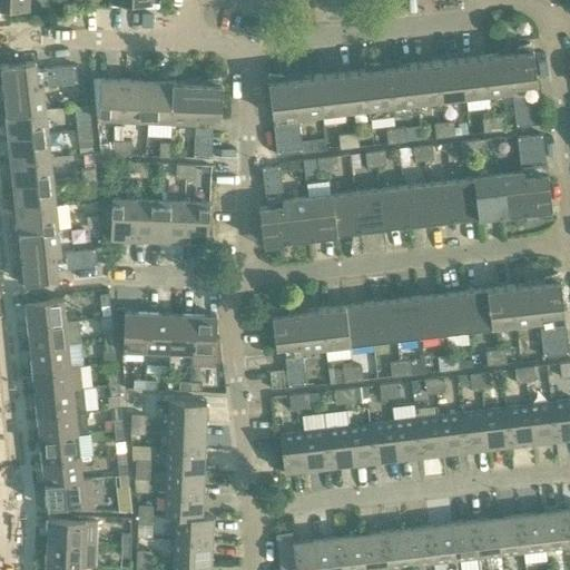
[(0,0),(0,8),(29,9),(29,0),(0,0)]
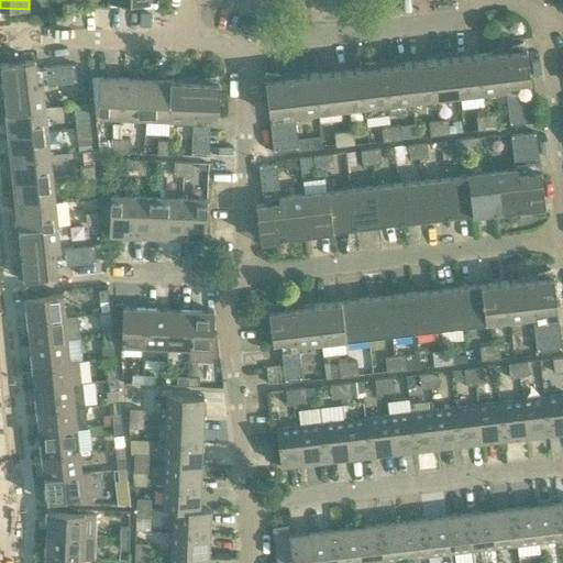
[(151,14),(141,14),(140,28),(150,28),(151,14)]
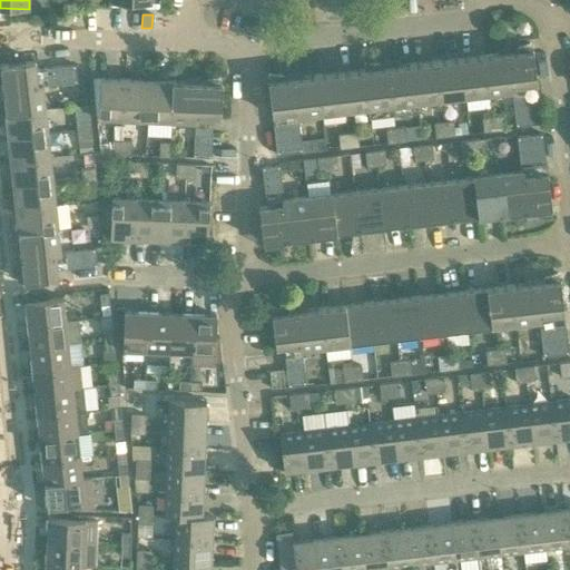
[(505,52),(484,55),(489,95),(512,92),(514,109),(522,108),(531,107),(540,106),(538,95),(533,96),(531,86),(537,85),(533,49),(532,49),(531,43),(517,46),(518,51),(511,52),(510,47),(504,48),(505,52)]
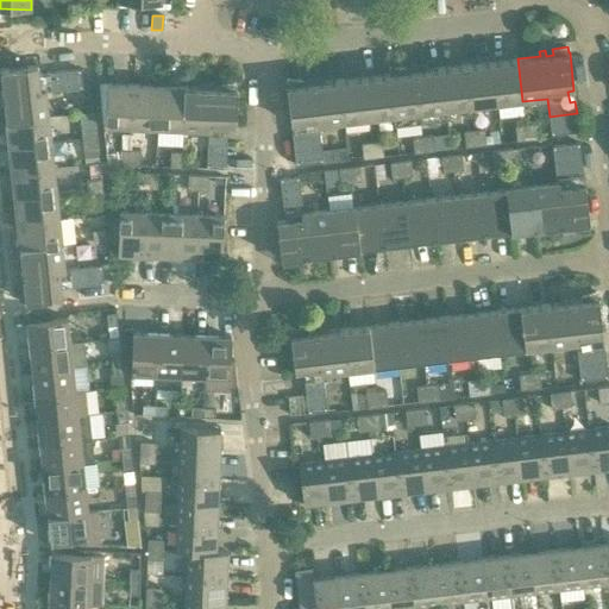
[(518,58),(491,62),(496,105),(498,119),(523,115),(522,101),(518,58)]
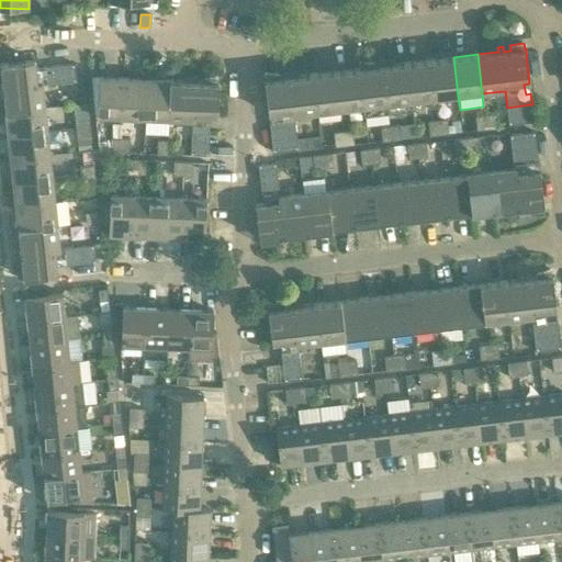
[(453,57),(430,59),(435,99),(458,97),(453,57)]
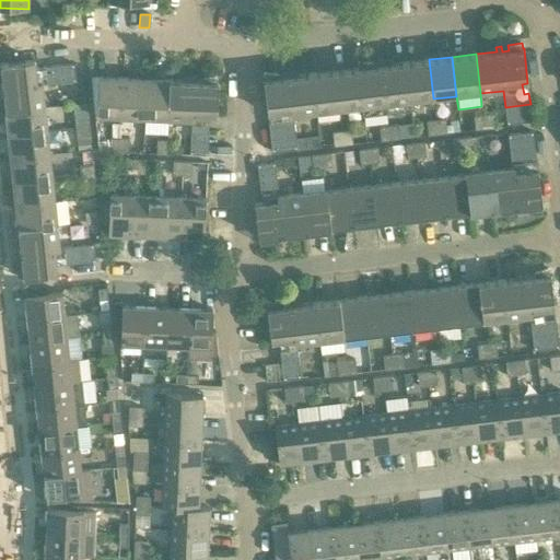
[(429,59),(405,62),(410,102),(433,98),(429,59)]
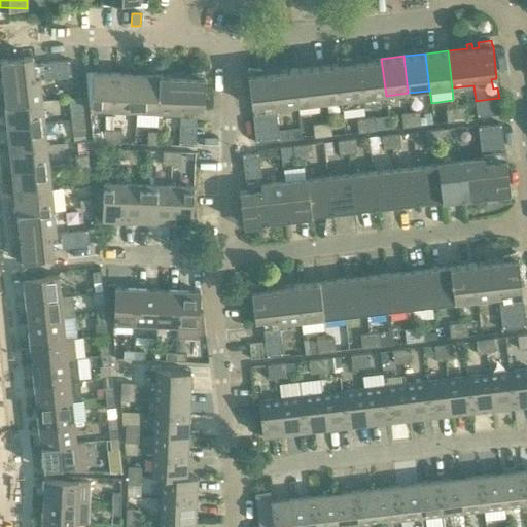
[(5,105),(42,101),(40,80),(51,78),(49,62),(34,64),(33,57),(0,60),(0,61),(0,60),(0,74),(2,74),(2,80),(0,80),(0,85),(3,85),(5,105)]
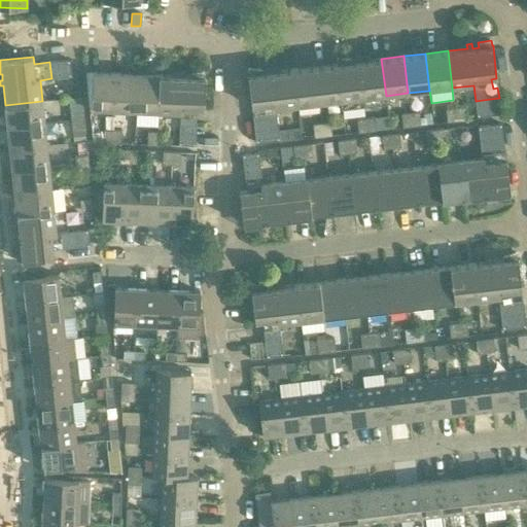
[(350,58),(336,59),(337,64),(338,64),(342,101),(341,101),(342,109),(387,104),(386,96),(381,59),(361,61),(361,57),(356,58),(356,62),(350,63),(350,58)]
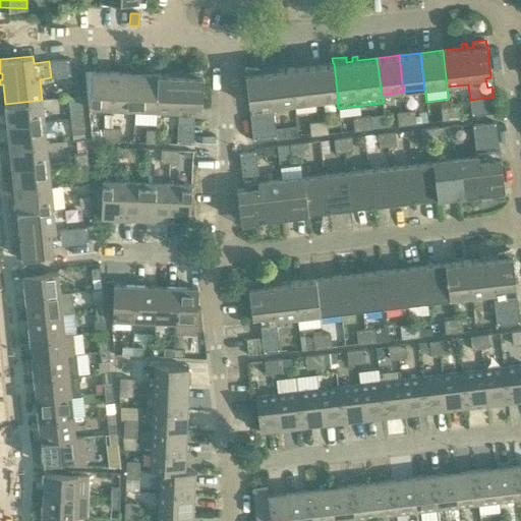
[(57,69),(70,67),(69,59),(56,61),(57,69)]
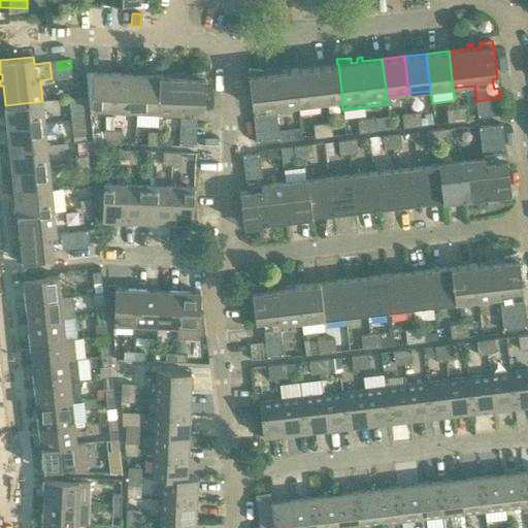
[(52,78),(59,78),(58,70),(57,62),(50,62),(52,78)]
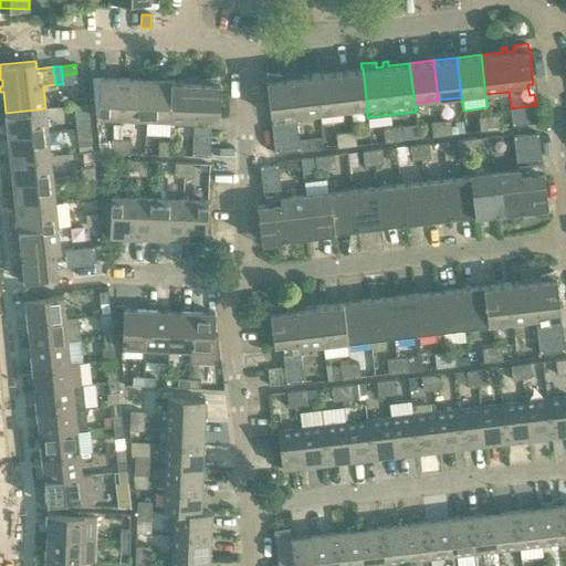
[(362,69),(338,72),(343,111),(366,108),(367,108),(363,69),(362,69)]
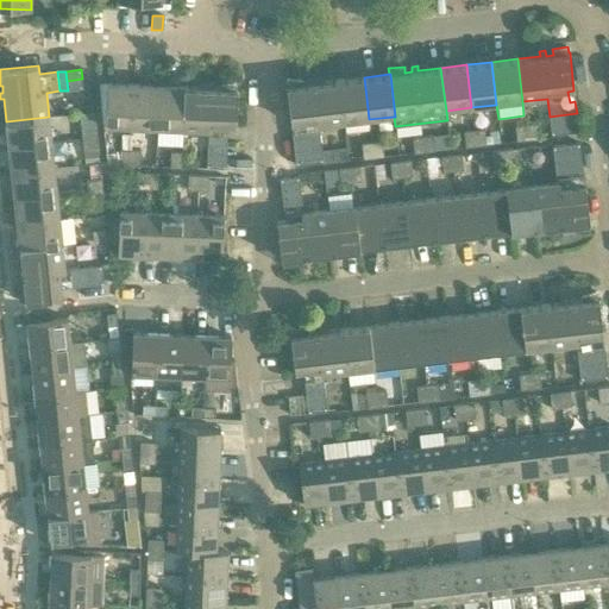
[(302,79),(287,80),(287,86),(292,124),(297,124),(299,135),(293,135),(294,146),(303,145),(312,144),(321,143),(319,125),(344,123),(339,80),(316,82),(315,77),(309,79),(311,83),(303,85),(302,79)]
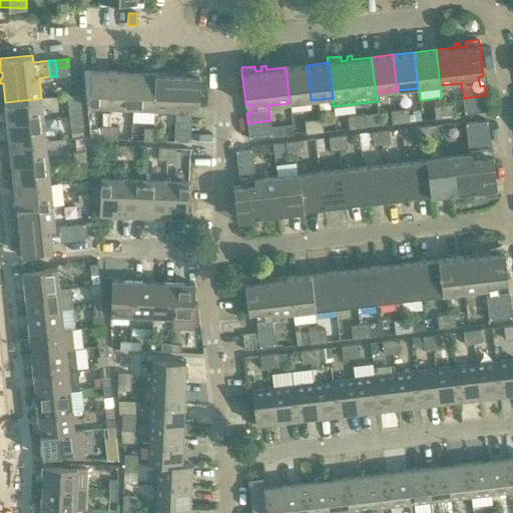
[(307,65),(286,67),(290,103),(311,100),(307,65)]
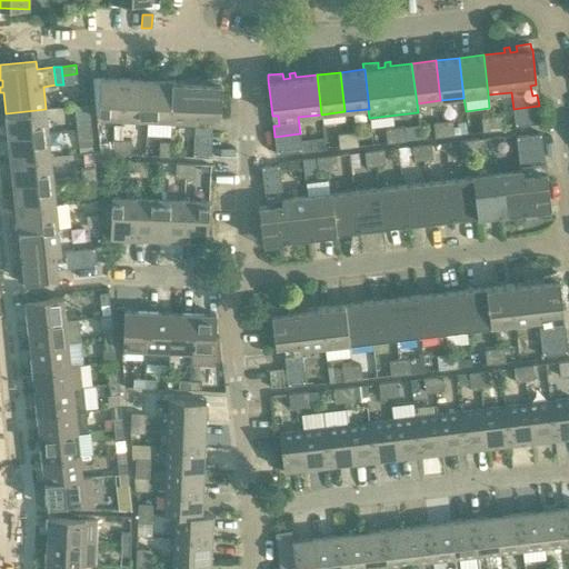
[(63,85),(78,82),(77,73),(62,76),(63,85)]
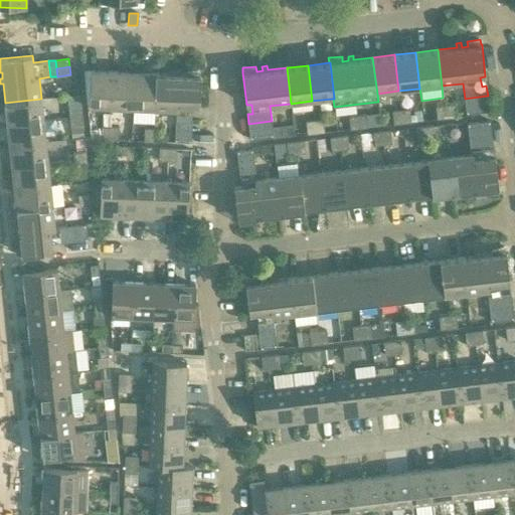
[(156,73),(155,110),(176,111),(176,122),(192,123),(192,108),(199,108),(200,75),(200,70),(187,69),(187,74),(180,74),(181,70),(176,70),(175,74),(156,73)]
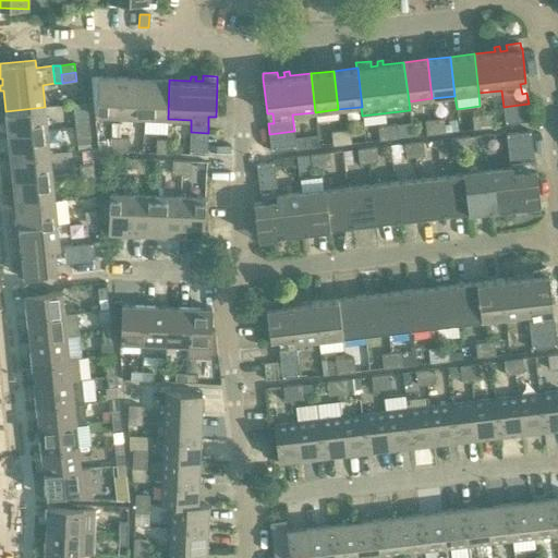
[(96,116),(121,117),(122,77),(98,76),(96,116)]
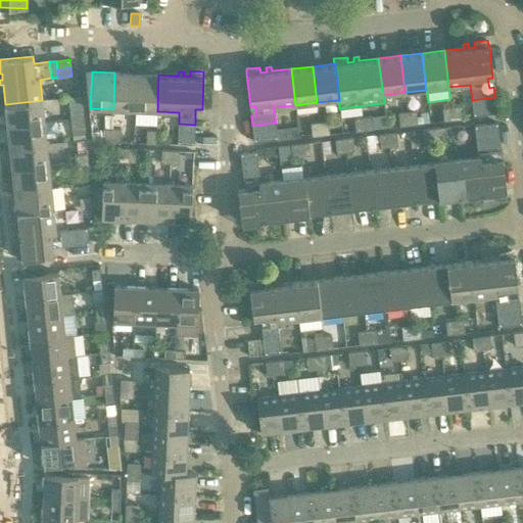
[(114,73),(113,109),(135,110),(137,74),(114,73)]
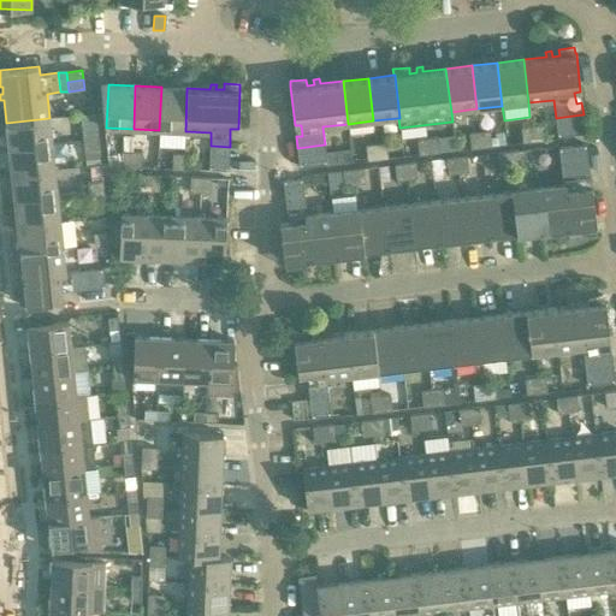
[(161,87),(159,130),(185,131),(187,88),(161,87)]
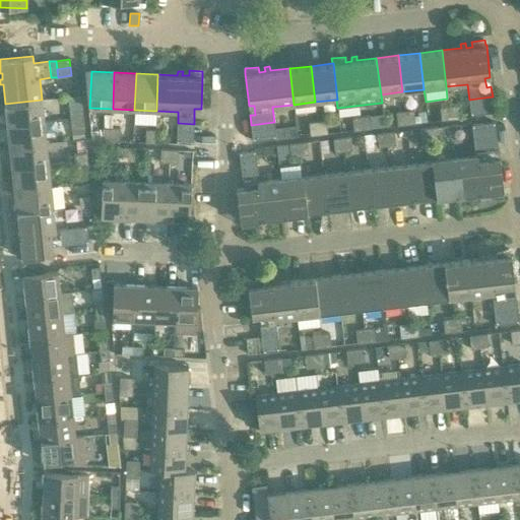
[(493,96),(484,98),(486,114),(494,113),(493,96)]
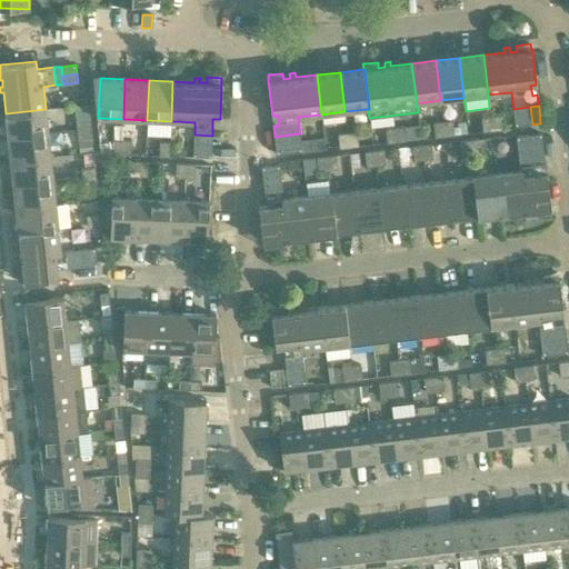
[(530,107),(521,108),(523,126),(532,125),(530,107)]
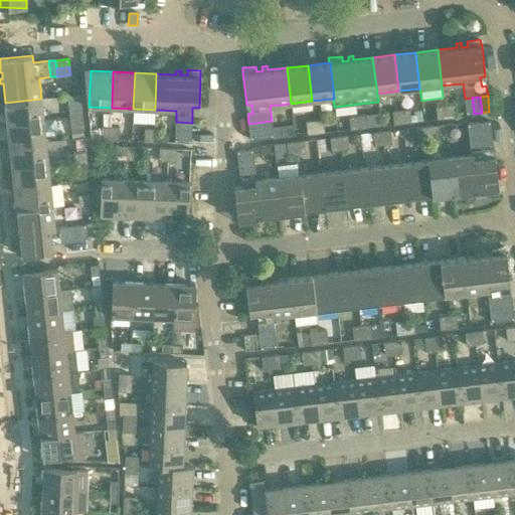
[(472,98),(465,99),(467,115),(474,114),(472,98)]
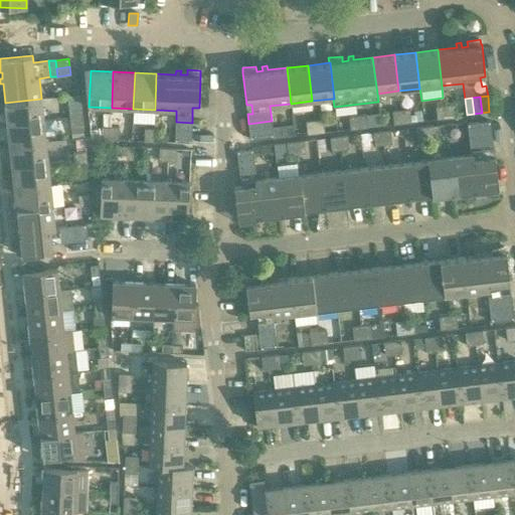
[(7,125),(43,121),(41,99),(5,103),(7,125)]
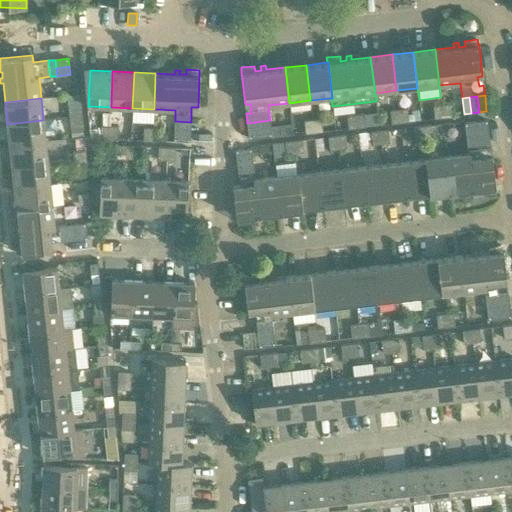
[(450,104),(441,105),(442,118),(452,117),(450,104)]
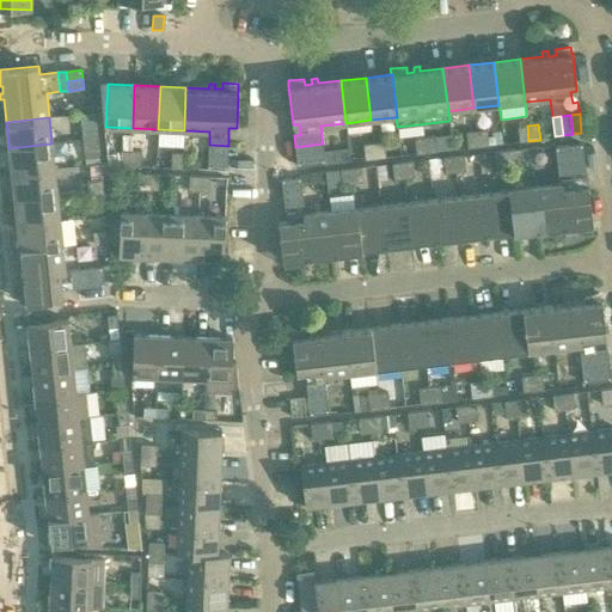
[(528,141),(527,126),(518,127),(519,142),(528,141)]
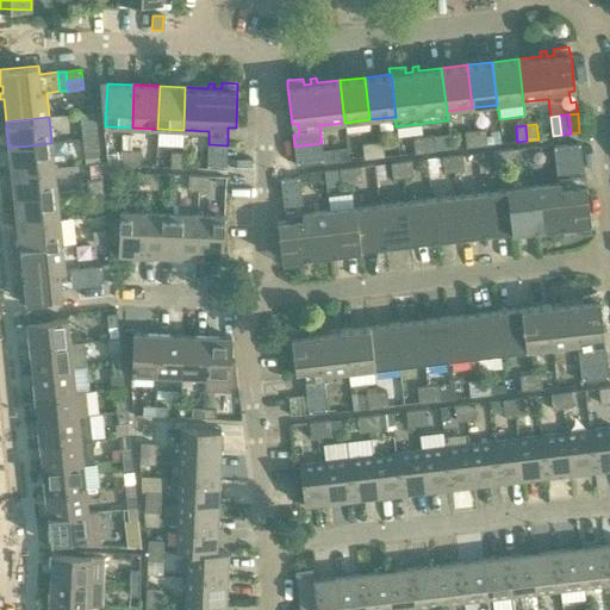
[(79,130),(80,141),(94,138),(93,128),(79,130)]
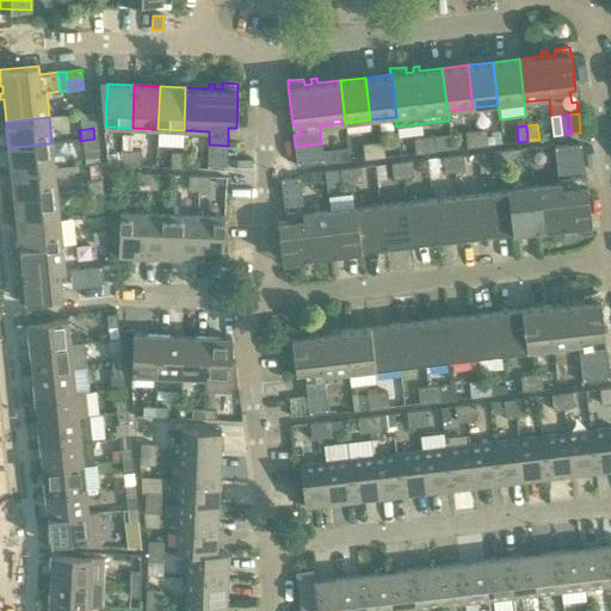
[(486,130),(476,131),(477,147),(488,146),(486,130)]
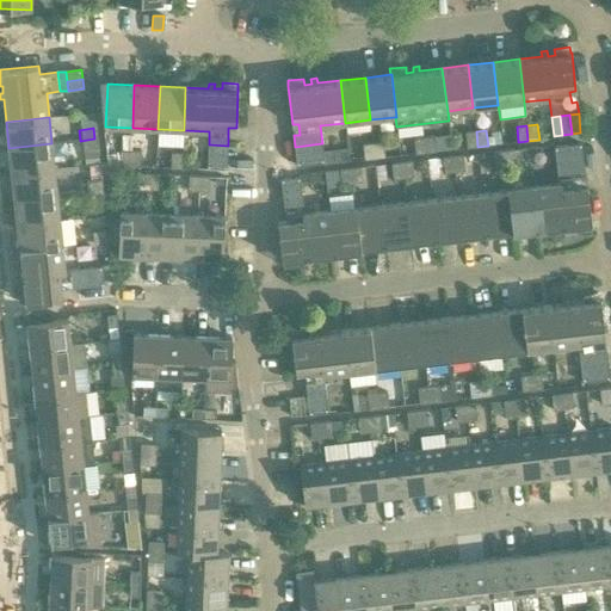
[(477,147),(476,131),(466,133),(468,148),(477,147)]
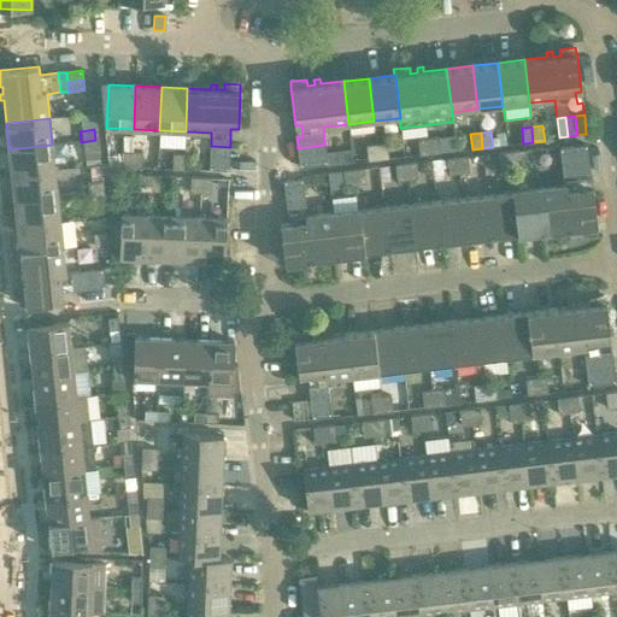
[(439,137),(428,139),(430,154),(440,153),(439,137)]
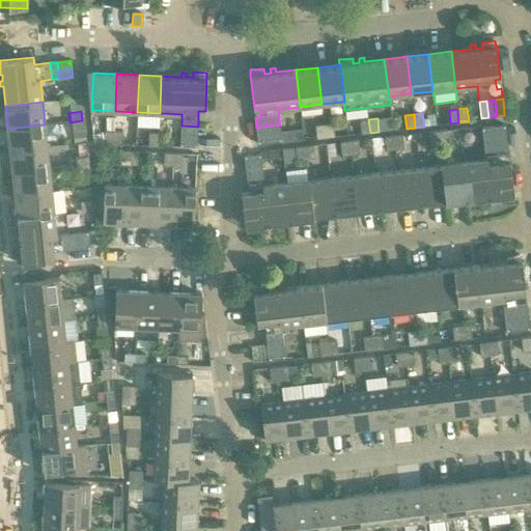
[(370,133),(368,119),(360,120),(361,134),(370,133)]
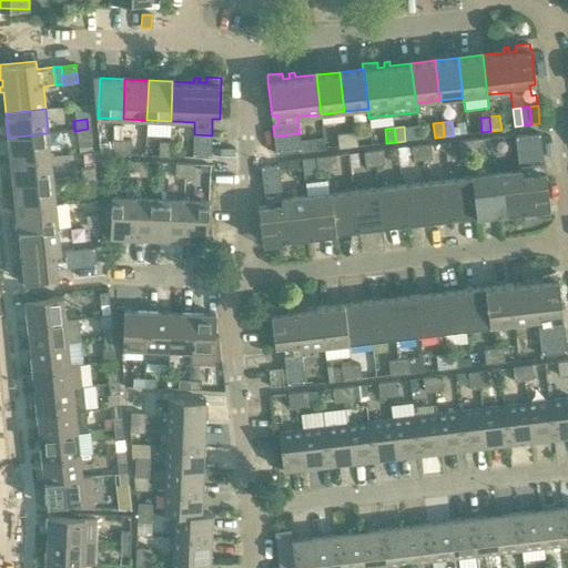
[(88,129),(74,131),(75,140),(89,138),(88,129)]
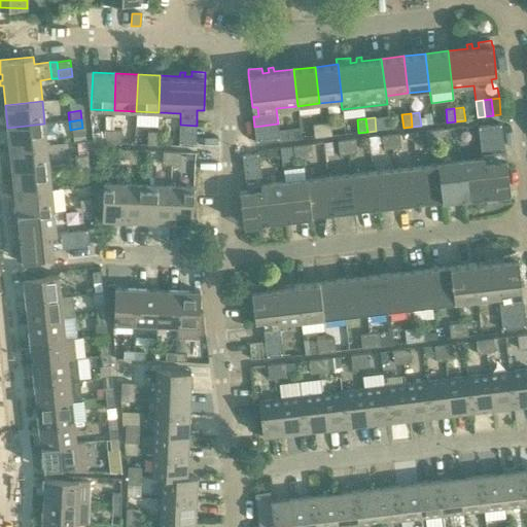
[(330,123),(322,124),(323,137),(332,136),(330,123)]
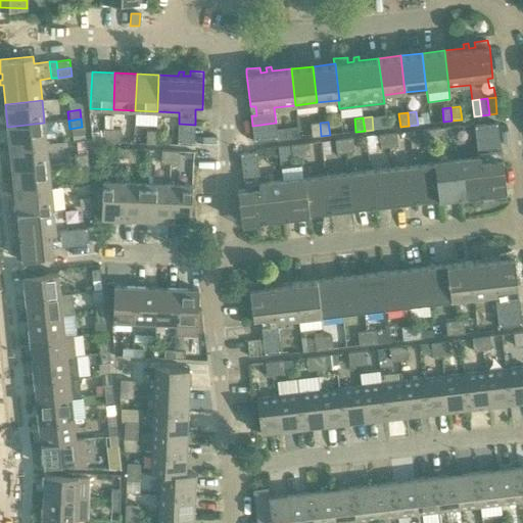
[(10,148),(46,144),(44,123),(7,127),(10,148)]
